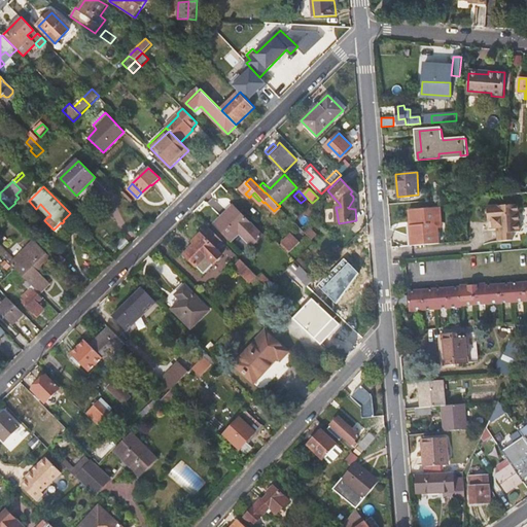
[(519,227),(516,199),(485,202),(487,216),(491,216),(495,216),(495,223),(497,237),(512,236),(511,227),(519,227)]
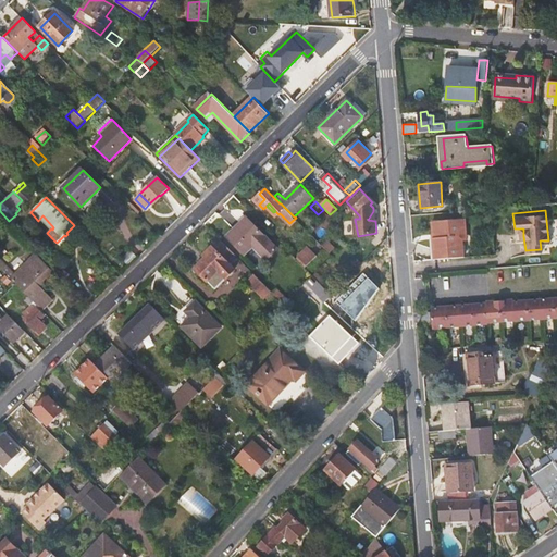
[(245,255),(254,246),(256,244),(261,249),(259,251),(268,260),(279,249),(247,218),(227,236),(245,255)]
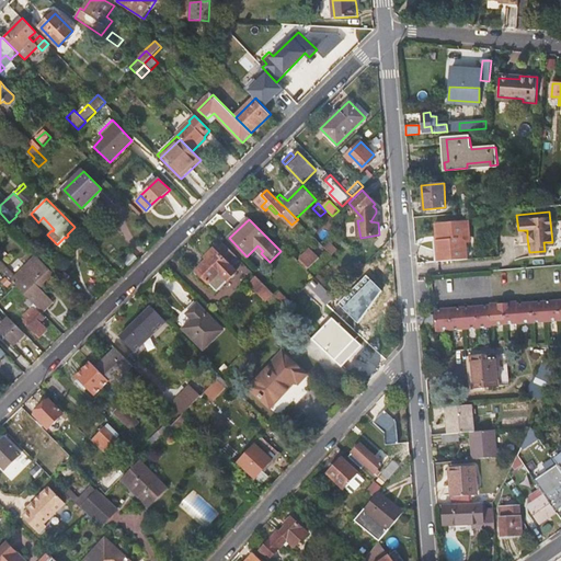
[(437,262),(467,260),(466,242),(466,238),(469,238),(468,220),(439,224),(441,241),(437,241),(437,251),(436,251),(437,262)]
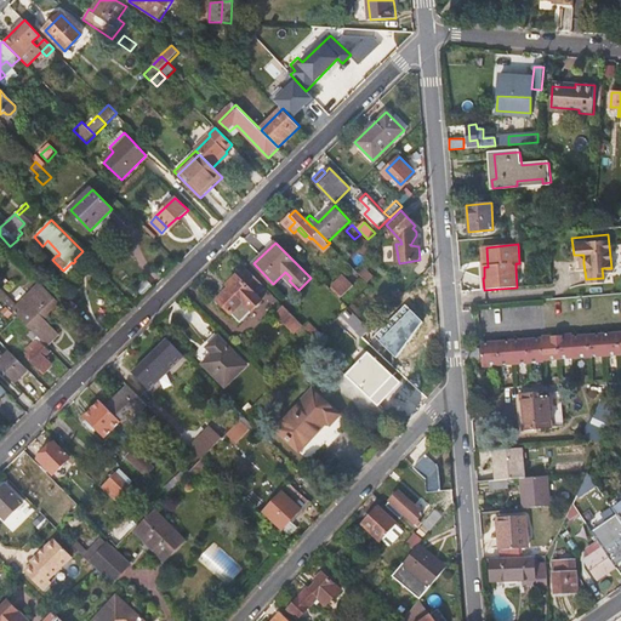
[(359,265),(351,256),(346,261),(354,269),(359,265)]
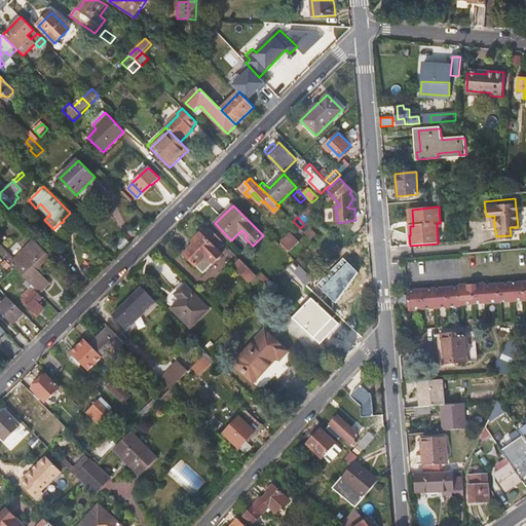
[(309,230),(304,224),(300,228),(306,233),(309,230)]
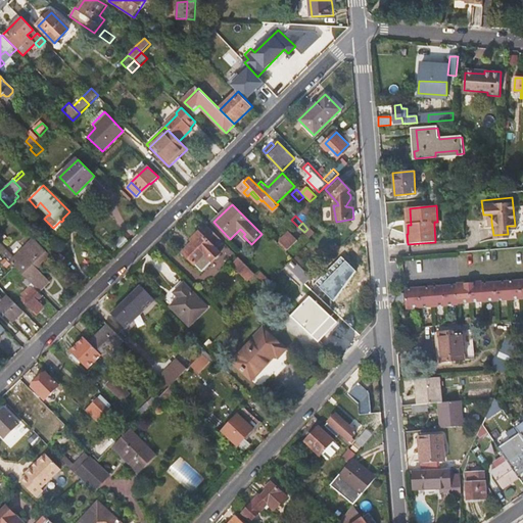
[(215,245),(222,238),(209,226),(184,251),(202,271),(221,252),(215,245)]
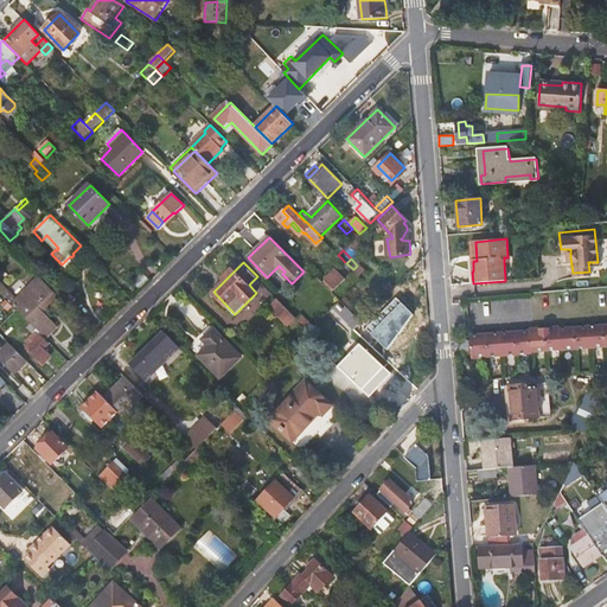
[(345,279),(334,268),(325,278),(336,288),(345,279)]
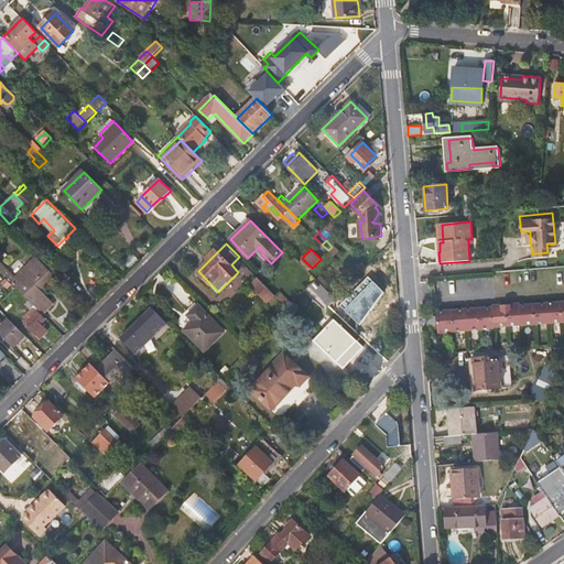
[(7,268),(2,272),(17,286),(30,300),(43,314),(54,303),(41,290),(55,275),(38,257),(15,278),(7,268)]
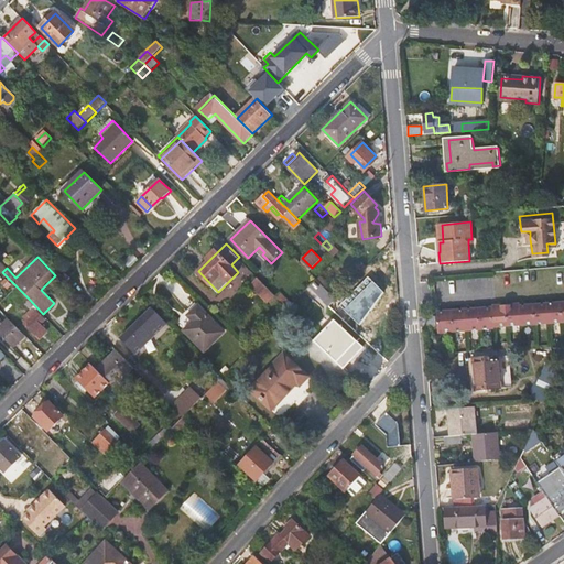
[(269,301),(275,294),(259,277),(251,284),(269,301)]
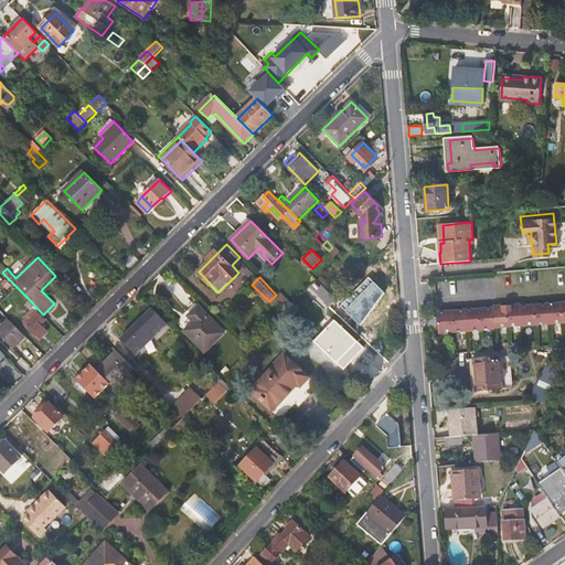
[(369,278),(341,306),(361,326),(385,294),(369,278)]
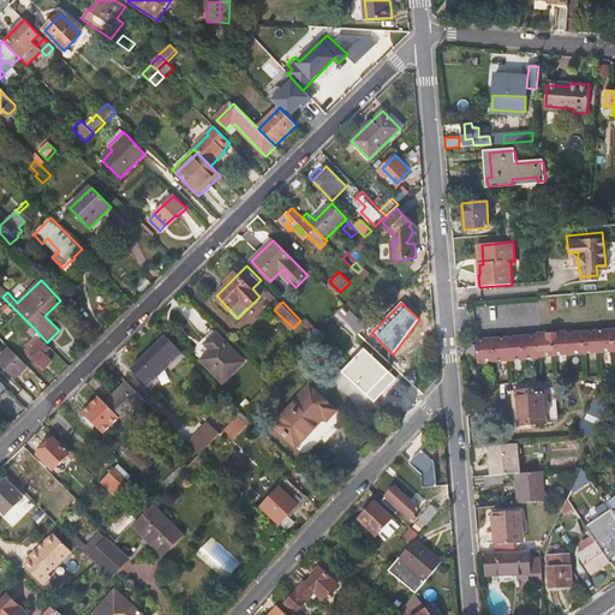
[(359,320),(346,305),(338,314),(351,328),(359,320)]
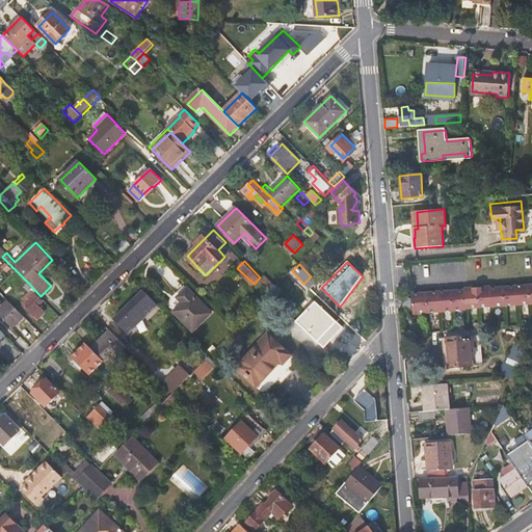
[(462,288),(411,292),(414,312),(464,308),(464,310),(491,308),(491,306),(531,301),(531,282),(490,286),(489,284),(462,286),(462,288)]
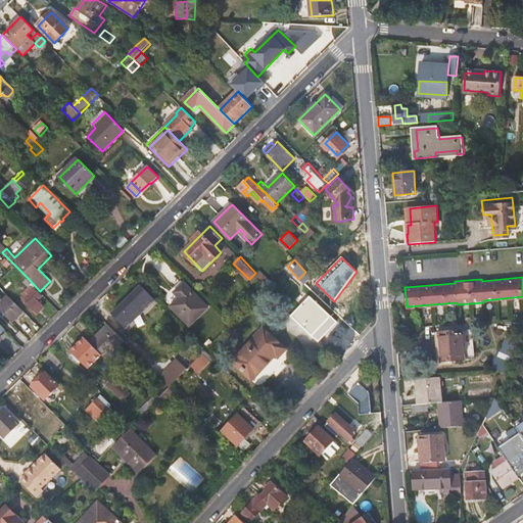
[(39,300),(44,295),(40,291),(28,278),(25,281),(30,287),(22,294),(26,298),(25,300),(38,314),(44,306),(39,300)]
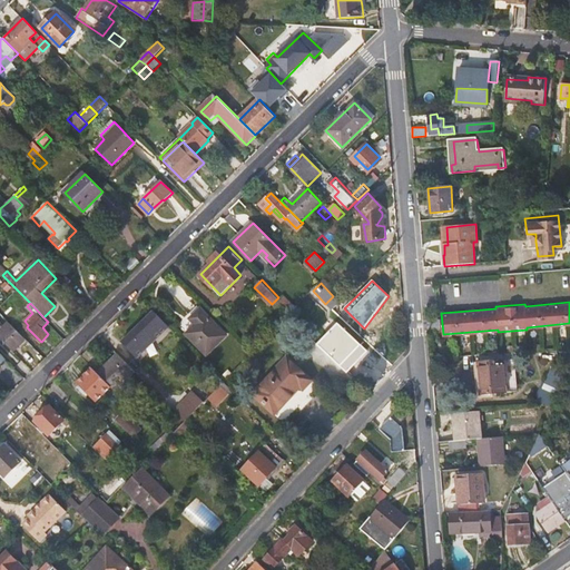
[(228,336),(202,308),(190,318),(197,325),(188,334),(208,355),(228,336)]
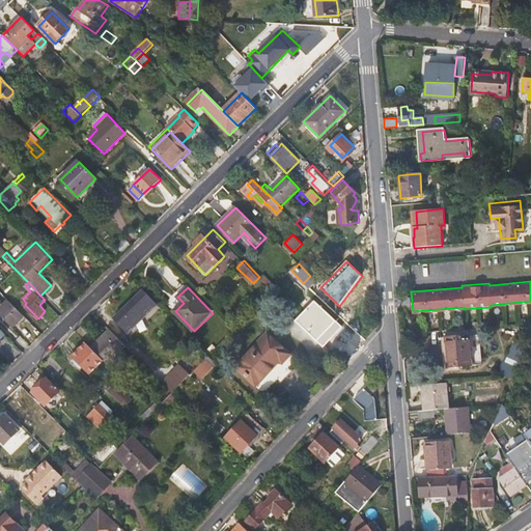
[(158,305),(143,290),(113,319),(128,334),(158,305)]
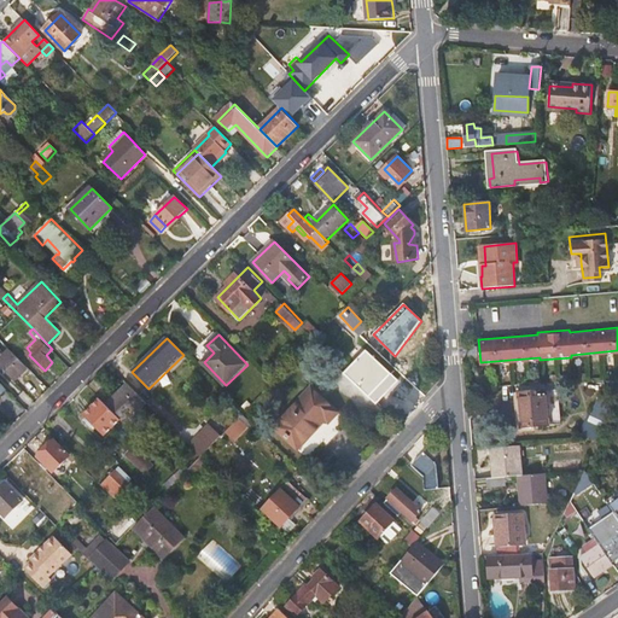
[(28,366),(10,348),(4,354),(0,350),(0,365),(0,366),(0,365),(0,371),(1,373),(5,369),(13,379),(28,366)]
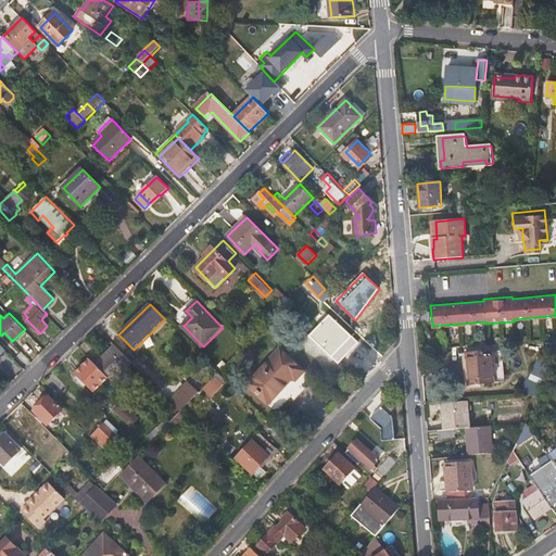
[(427,313),(417,313),(418,319),(418,324),(429,323),(428,317),(427,313)]
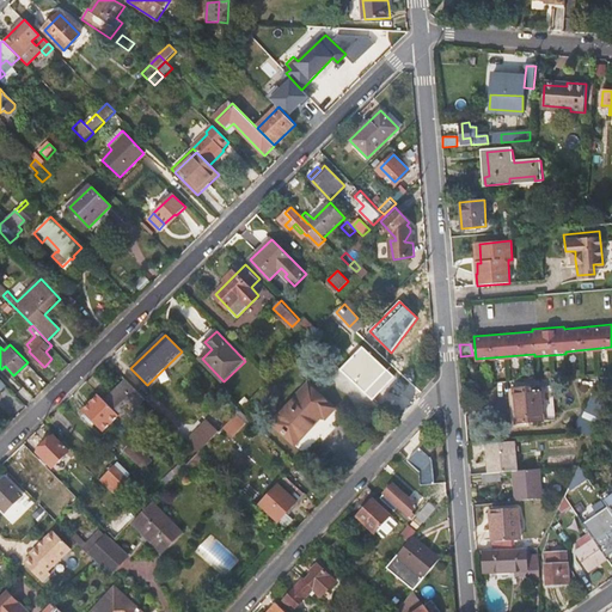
[(395,377),(363,348),(341,372),(373,399),(395,377)]
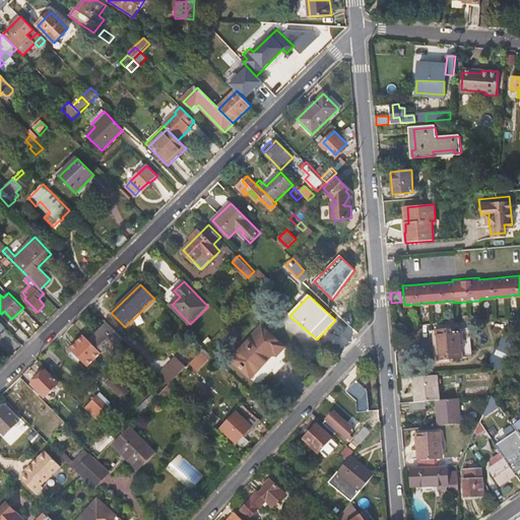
[(109,322),(90,340),(102,352),(105,355),(123,338),(109,322)]
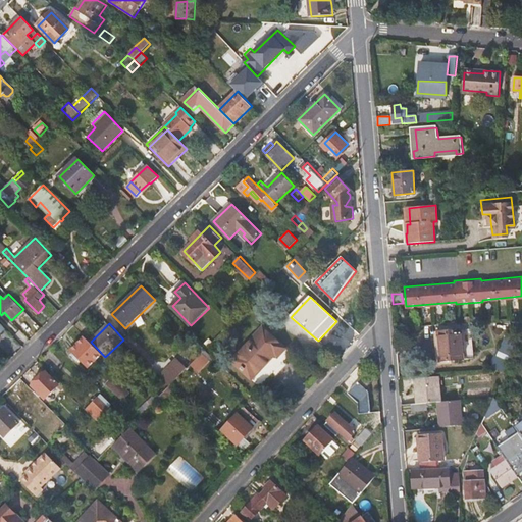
[(278,355),(286,346),(263,324),(232,358),(253,377),(276,353),(278,355)]
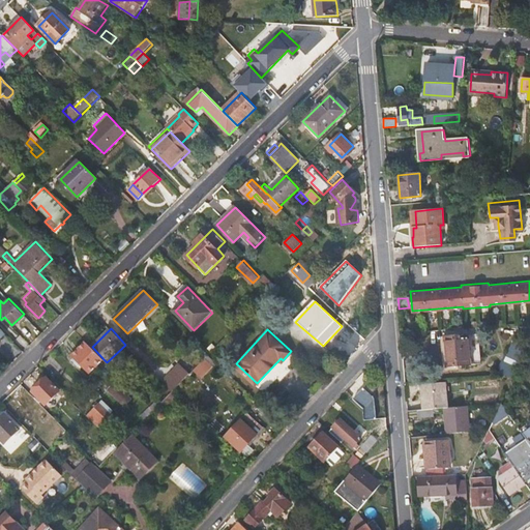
[(477,334),(444,337),(446,366),(480,364),(477,334)]
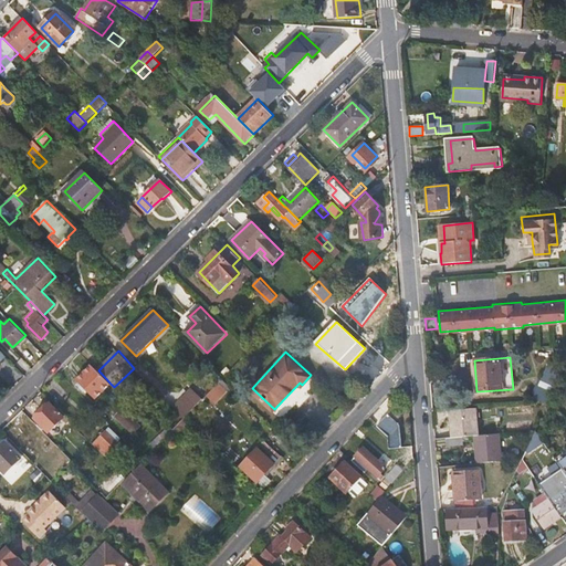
[(549,379),(557,384),(563,374),(565,368),(557,364),(549,379)]
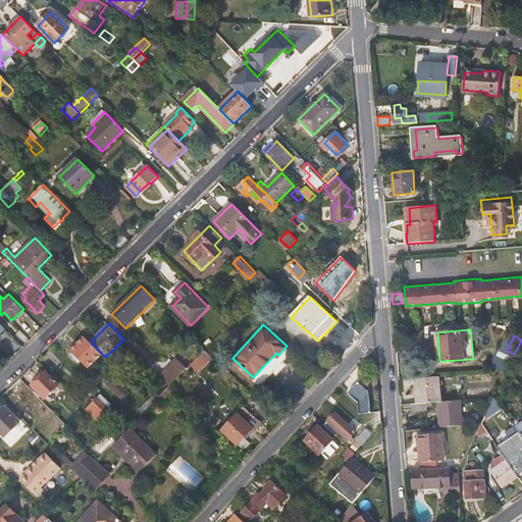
[(88,367),(102,354),(91,342),(85,336),(71,350),(88,367)]
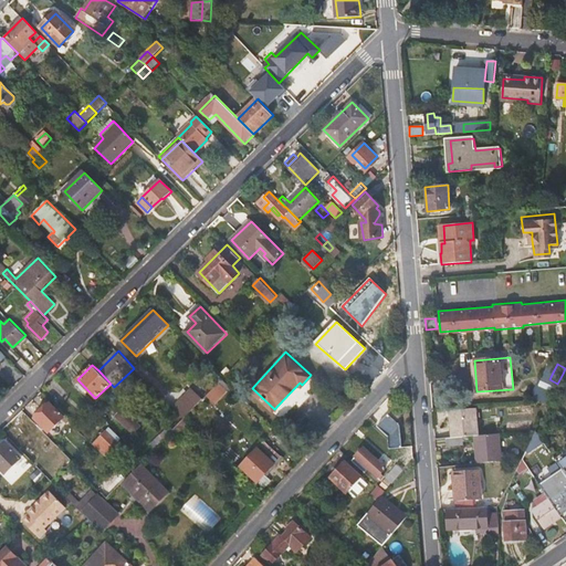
[(212,400),(228,385),(222,379),(207,395),(211,399),(212,400)]
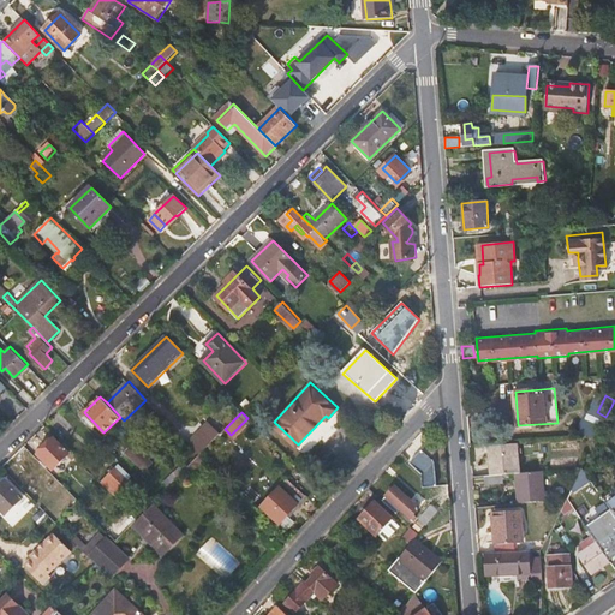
[(201,434),(190,445),(199,455),(210,443),(201,434)]
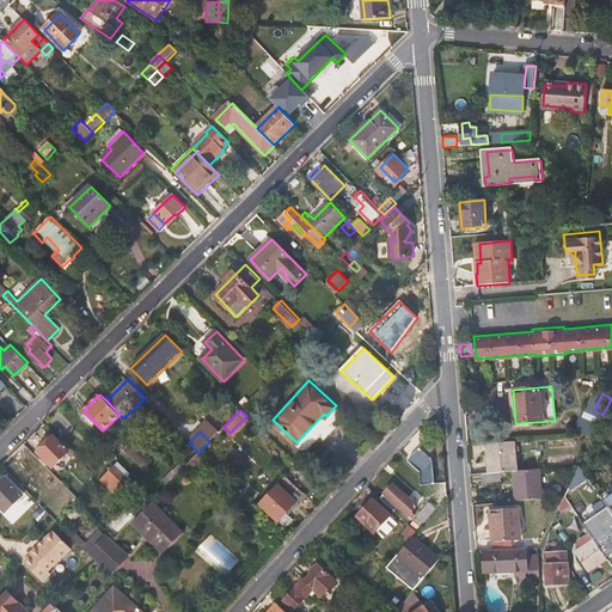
[(53,469),(71,451),(55,434),(36,452),(53,469)]
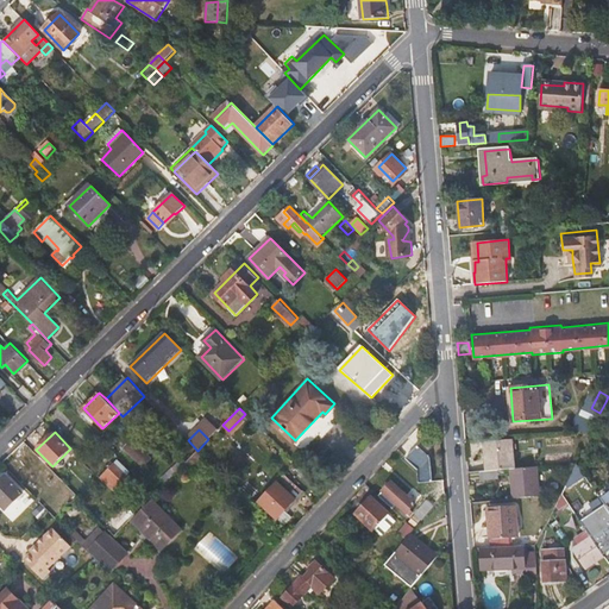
[(152,449),(137,434),(124,449),(138,464),(152,449)]
